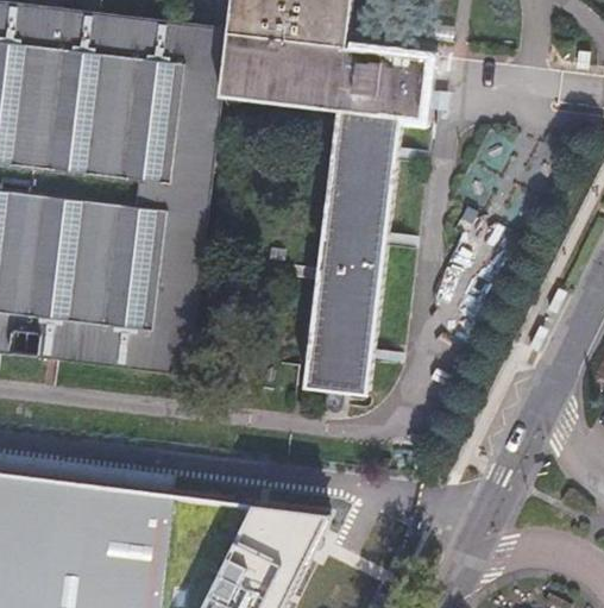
[(207,93),(212,26),(36,5),(0,0),(0,350),(54,357),(175,371),(207,93)]
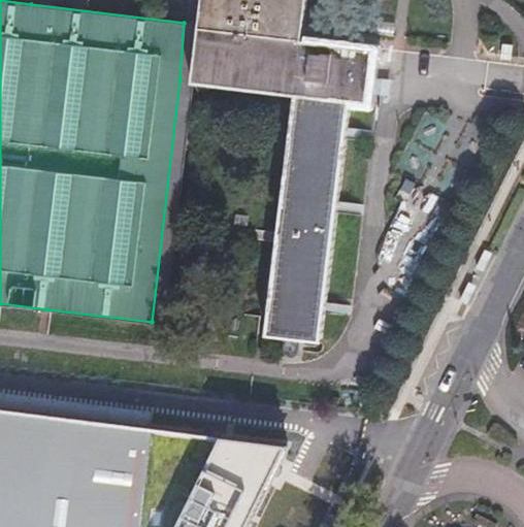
[(289,93),(345,99),(362,102),(366,65),(368,44),(295,37),(295,32),(298,0),(186,0),(184,23),(179,80),(289,93)]
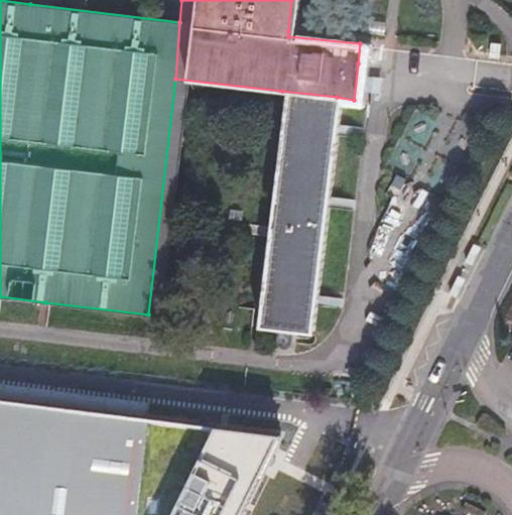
[(337,97),(282,91),(257,322),(310,328),(313,307),(314,293),(325,205),(326,192),(333,135),(334,123),(337,97)]
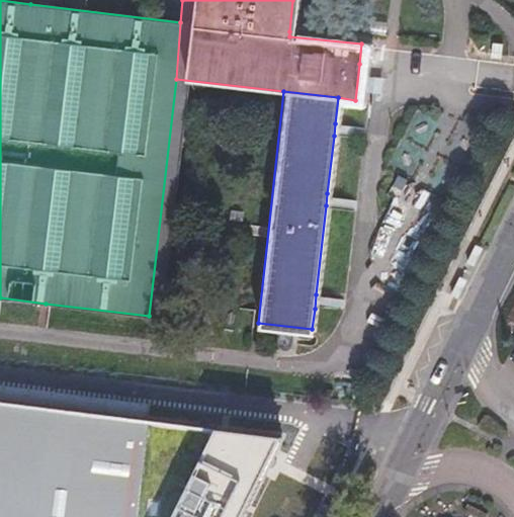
[(239,516),(278,436),(215,428),(0,402),(0,516),(239,516)]
